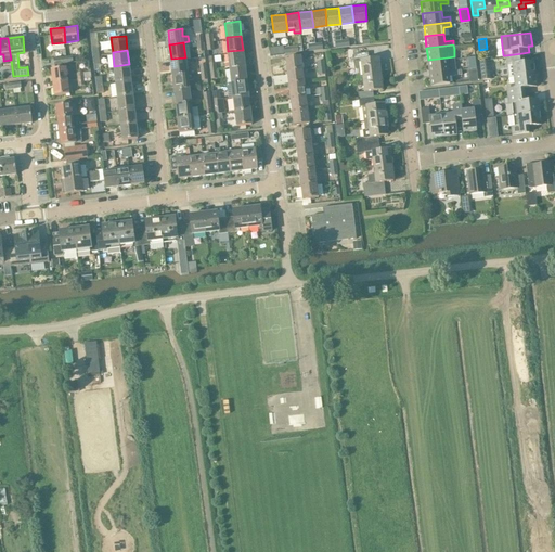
[(229,60),(224,61),(226,66),(230,66),(245,64),(243,50),(228,51),(229,58),(229,60)]
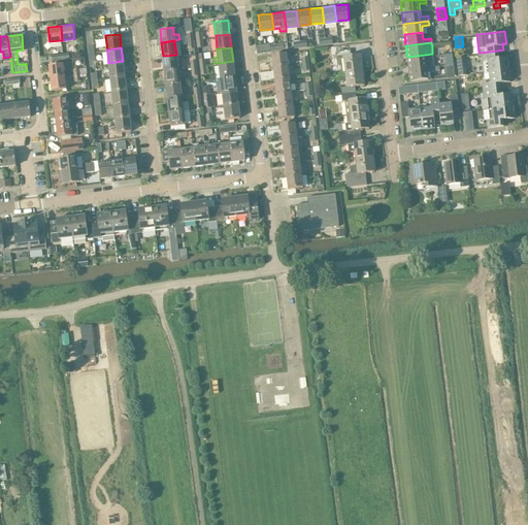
[(345,70),(362,68),(360,54),(352,55),(351,47),(336,50),(337,57),(344,56),(345,70)]
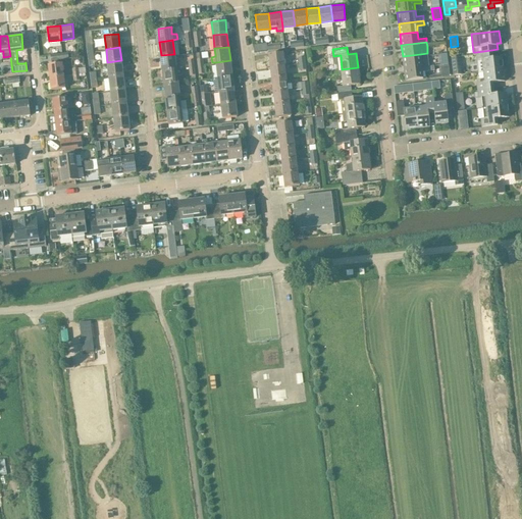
[(492,56),(491,50),(476,52),(476,58),(477,58),(478,69),(504,66),(502,55),(492,56)]
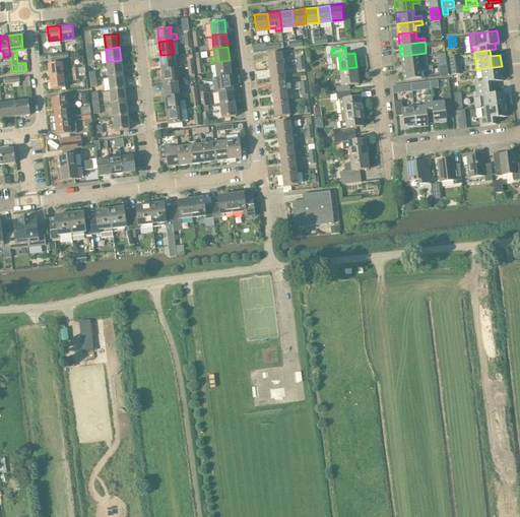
[(267,53),(269,65),(283,63),(282,51),(267,53)]
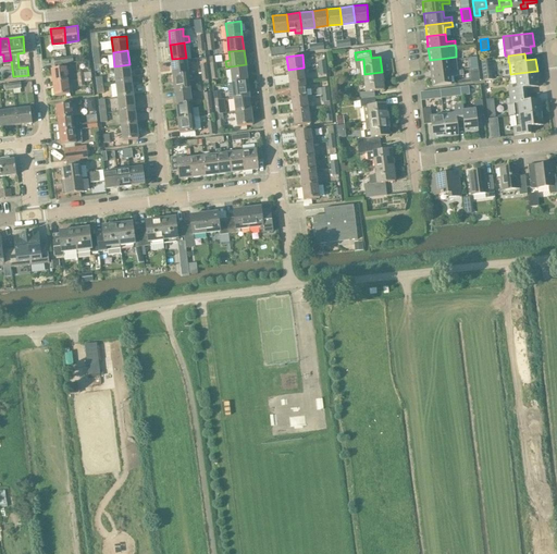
[(448,58),(430,60),(431,72),(458,69),(456,57),(448,58)]
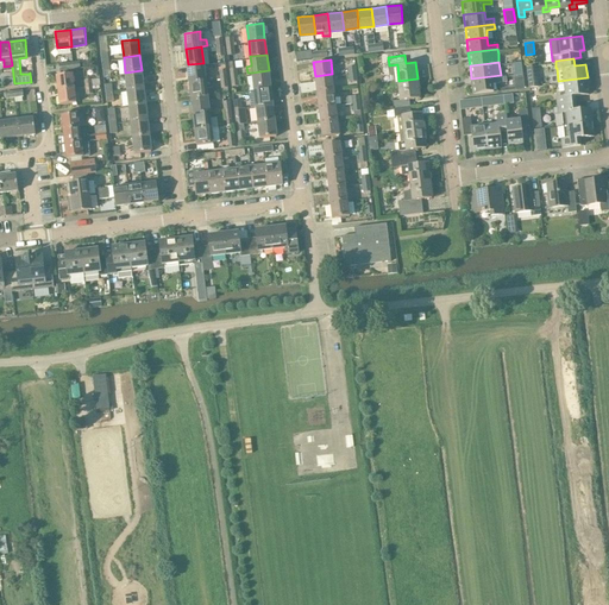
[(205,79),(203,63),(188,64),(189,80),(205,79)]
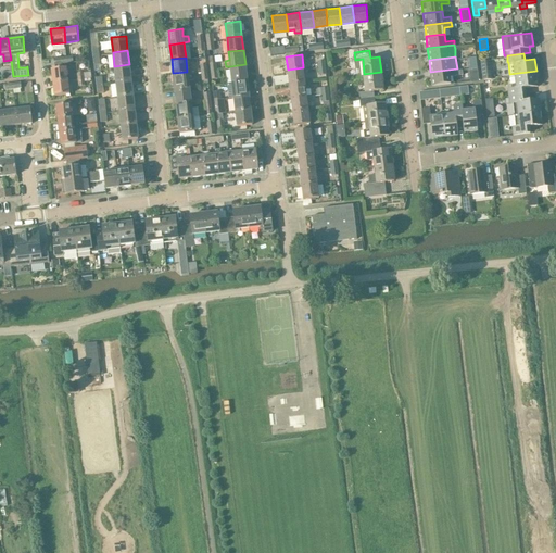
[(487,58),(480,59),(482,72),(488,72),(488,67),(490,66),(489,58),(487,58)]
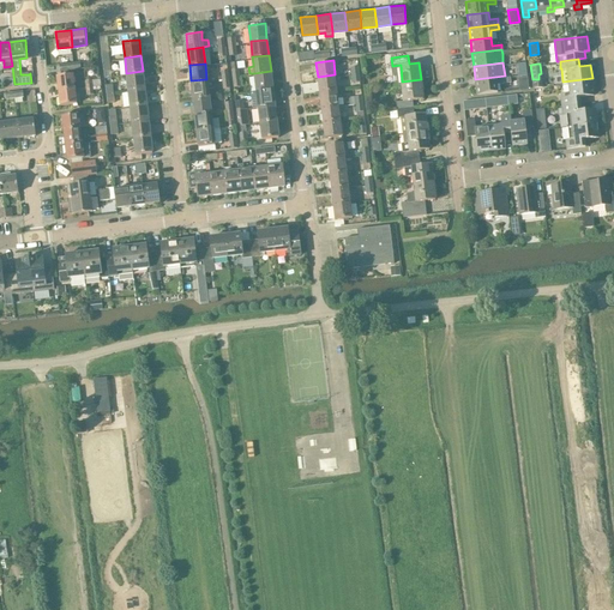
[(145,86),(143,71),(126,73),(128,89),(145,86)]
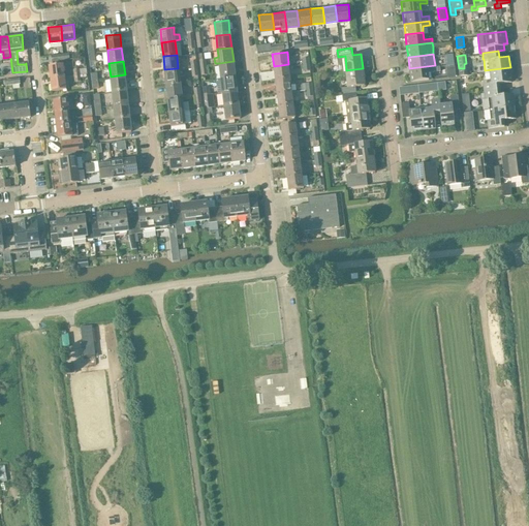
[(234,61),(219,63),(221,76),(235,75),(234,61)]
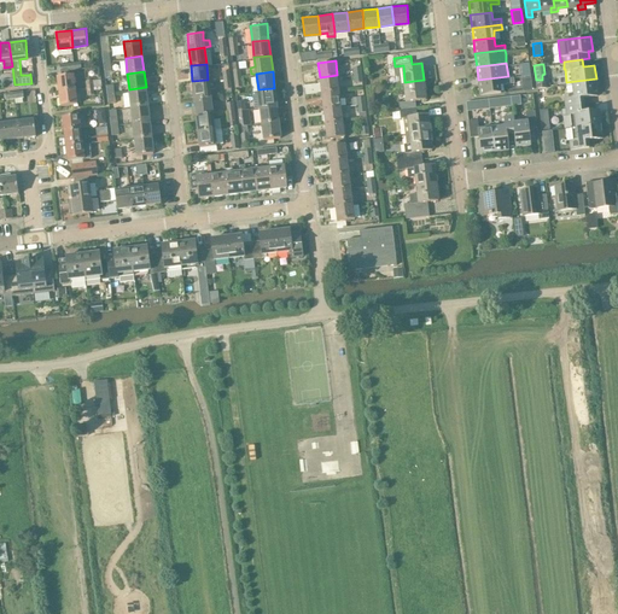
[(59,89),(76,87),(75,72),(57,75),(59,89)]
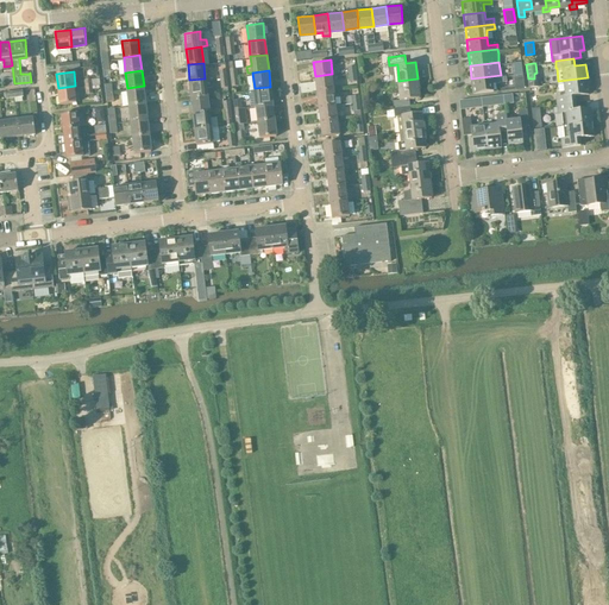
[(334,89),(332,74),(315,76),(316,90),(334,89)]
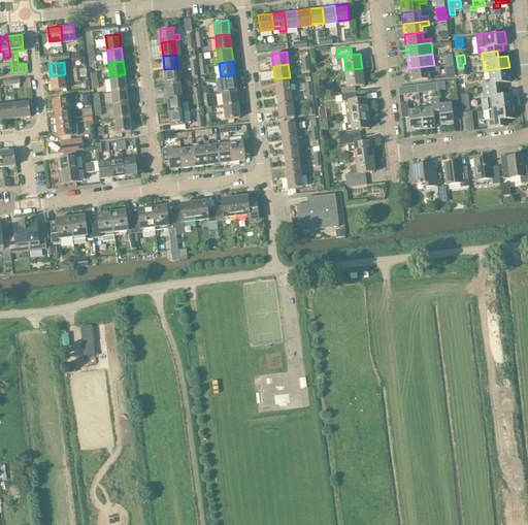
[(439,68),(439,64),(434,65),(408,68),(409,79),(428,76),(427,70),(439,68)]
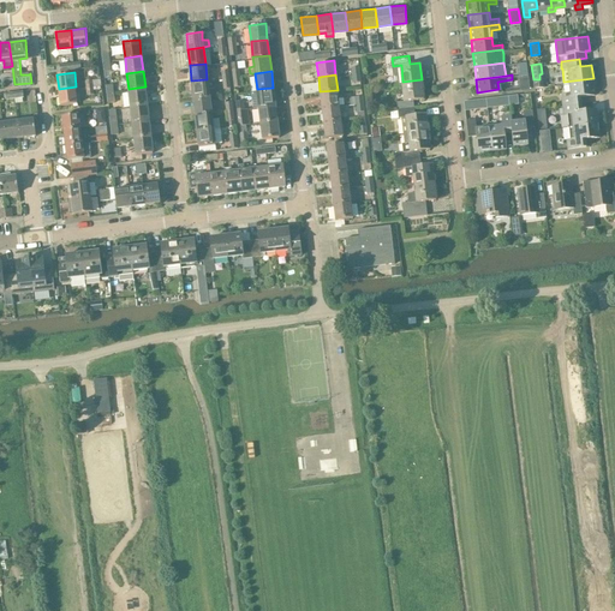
[(208,79),(191,81),(193,97),(209,95),(208,87),(214,85),(213,78),(208,79)]
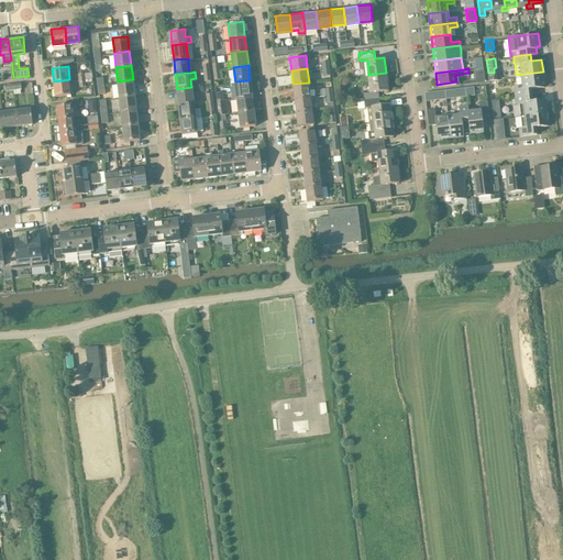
[(543,72),(516,75),(521,75),(522,83),(519,83),(518,84),(518,87),(514,87),(515,95),(532,92),(531,86),(544,85),(543,72)]
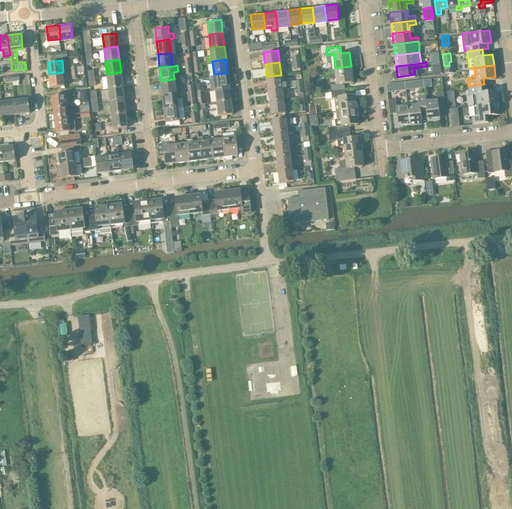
[(331,90),(345,88),(344,82),(353,81),(351,66),(335,68),(337,82),(330,83),(331,90)]
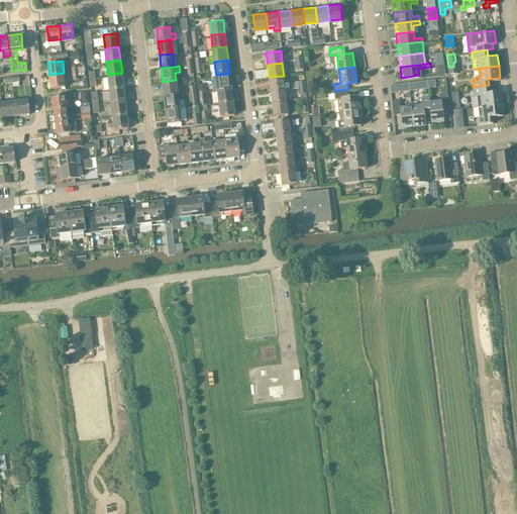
[(66,85),(64,73),(49,75),(52,87),(66,85)]
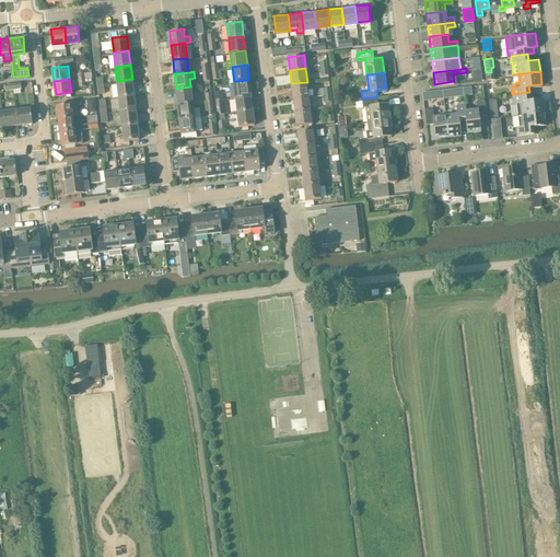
[(133,93),(132,79),(117,81),(119,95),(133,93)]
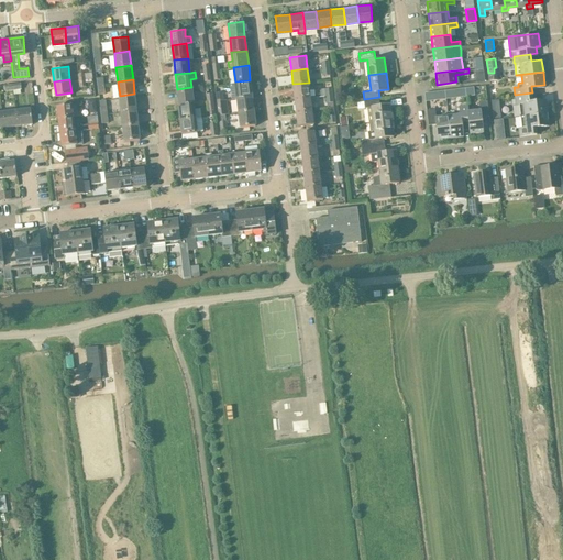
[(252,95),(250,80),(235,81),(236,97),(252,95)]
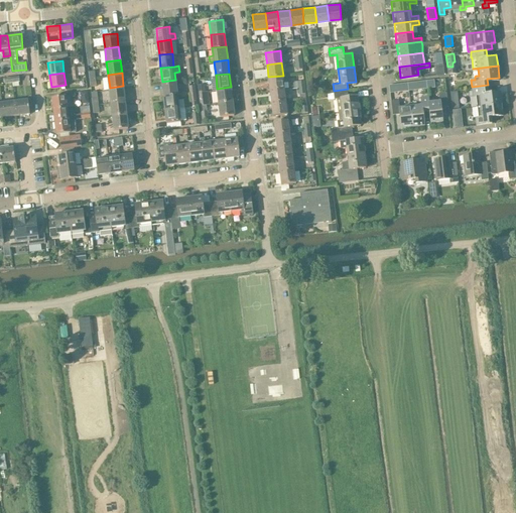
[(284,88),(283,76),(268,77),(270,90),(284,88)]
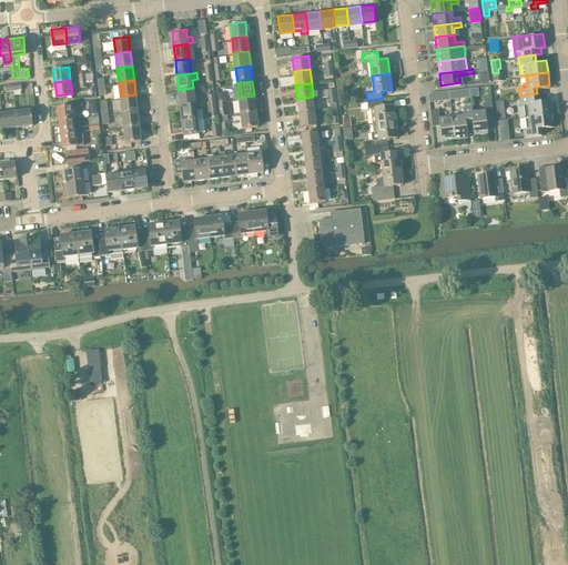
[(195,102),(193,88),(179,90),(181,104),(195,102)]
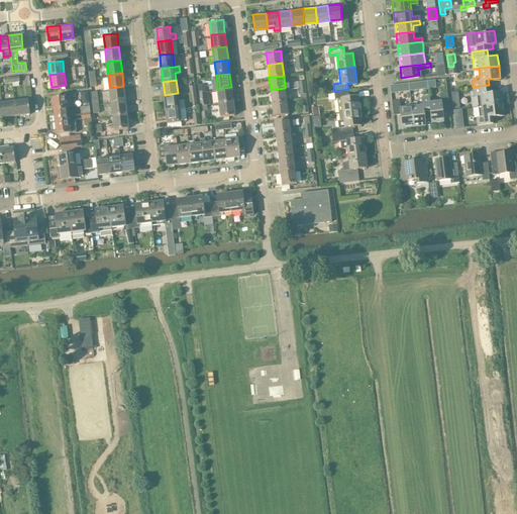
[(416,80),(409,81),(410,88),(417,87),(416,80)]
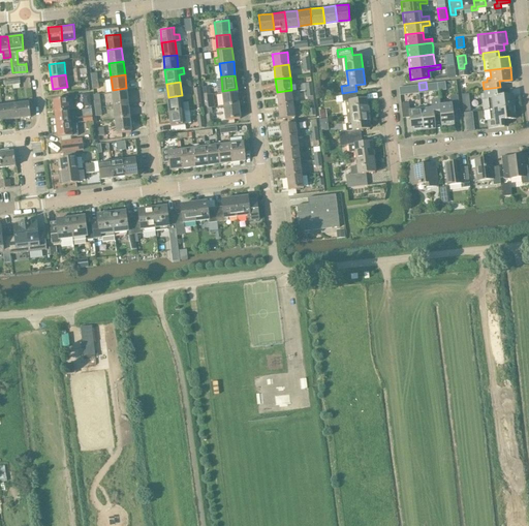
[(500,93),(500,87),(484,89),(485,96),(488,96),(489,106),(515,103),(512,92),(500,93)]
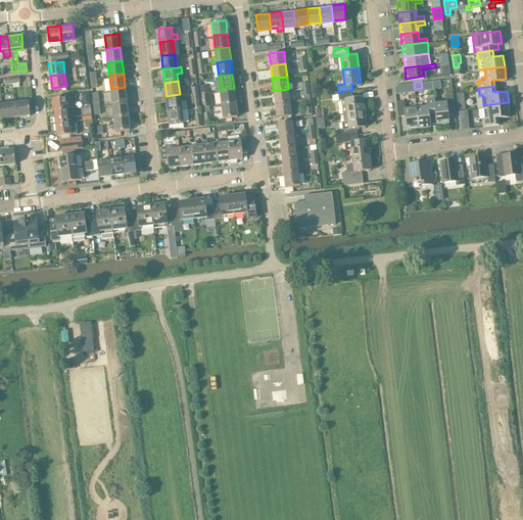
[(127,101),(125,87),(111,89),(112,102),(127,101)]
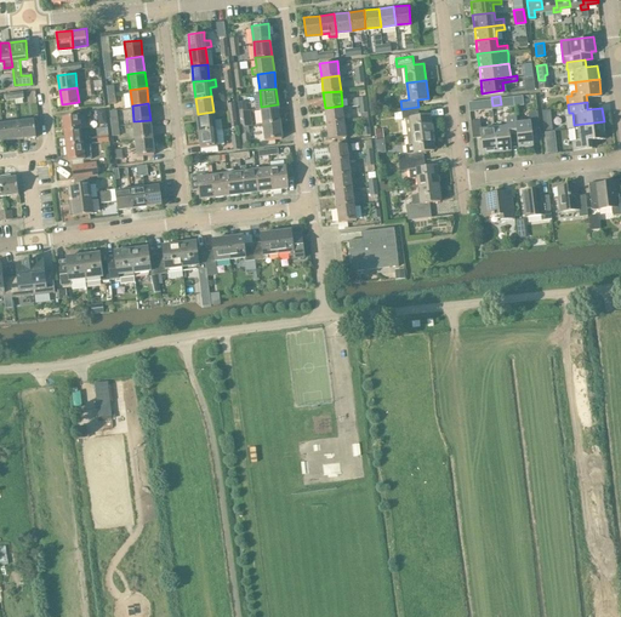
[(278,104),(261,107),(263,121),(279,120),(278,104)]
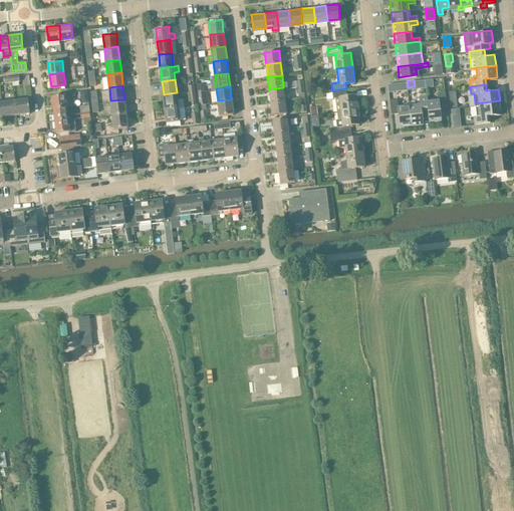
[(283,87),(269,89),(270,101),(285,99),(283,87)]
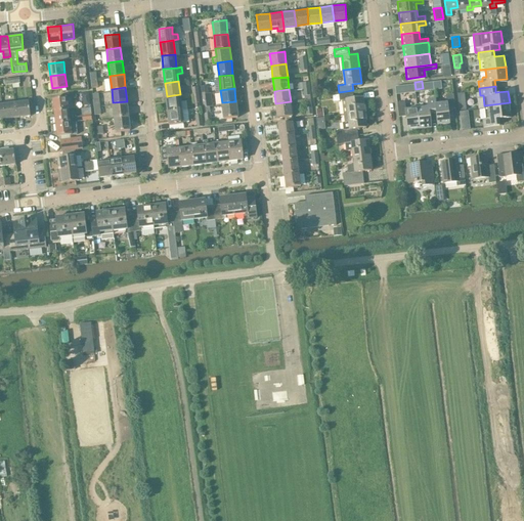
[(354,97),(353,90),(339,92),(340,98),(343,98),(344,113),(364,111),(362,96),(354,97)]
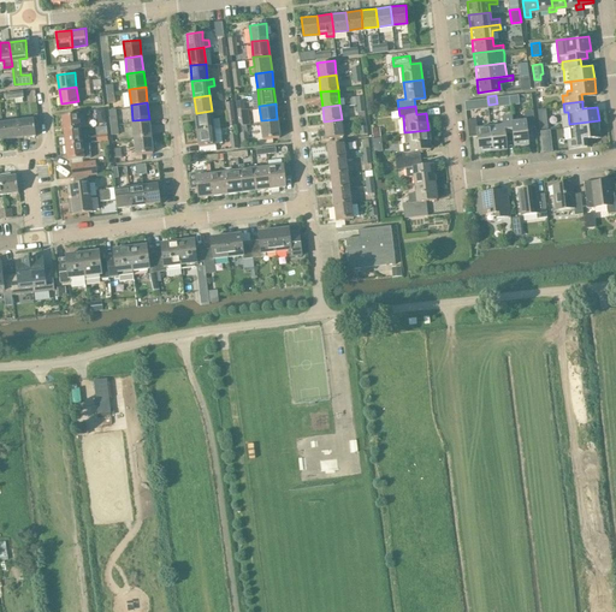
[(513,129),(515,143),(528,142),(527,125),(535,124),(533,107),(523,108),(525,118),(513,119),(513,129)]
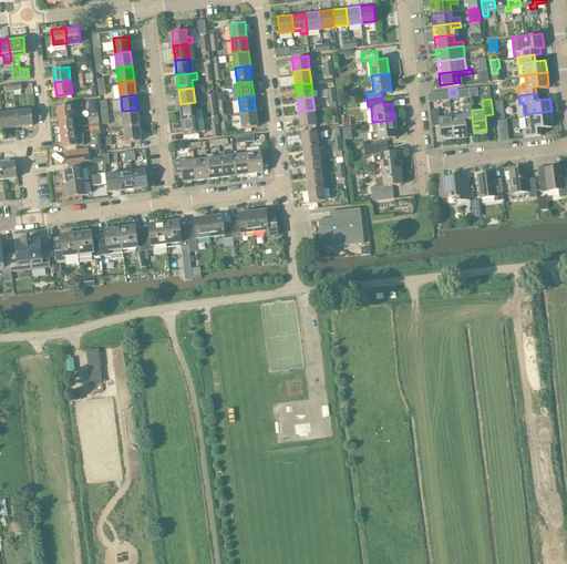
[(59,119),(74,116),(72,101),(62,102),(62,104),(58,105),(59,119)]
